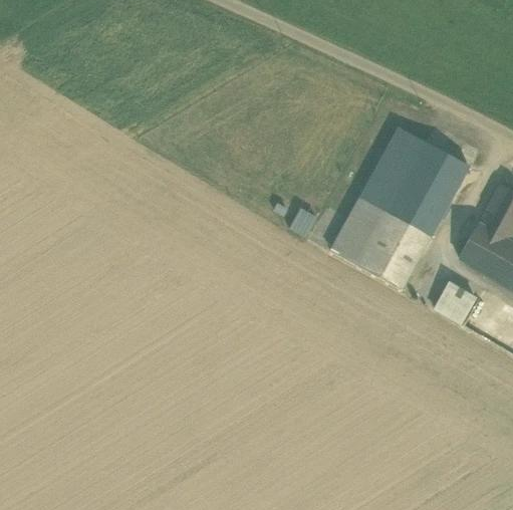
[(398,125),(358,196),(387,212),(426,142),(398,125)]
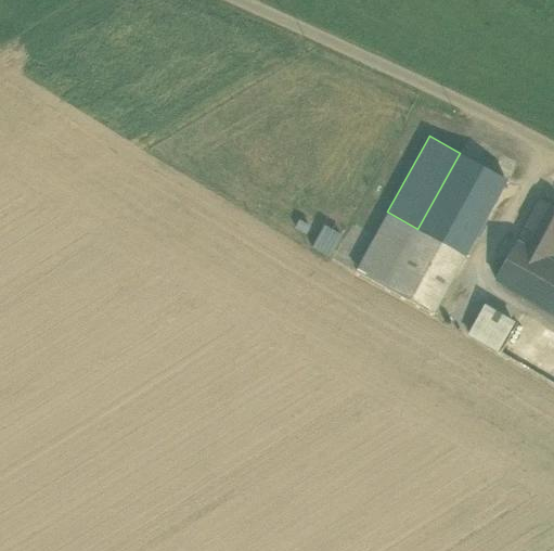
[(460,153),(417,229),(463,254),(505,178),(460,153)]
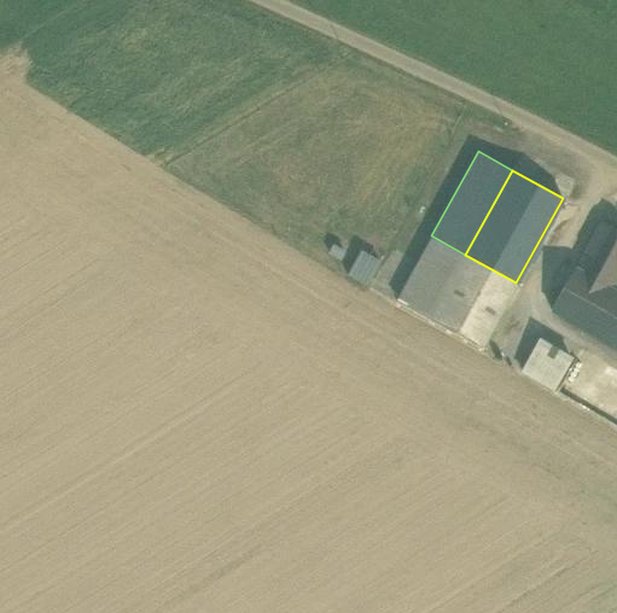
[(616,278),(616,227),(600,219),(574,267),(612,287),(616,278)]
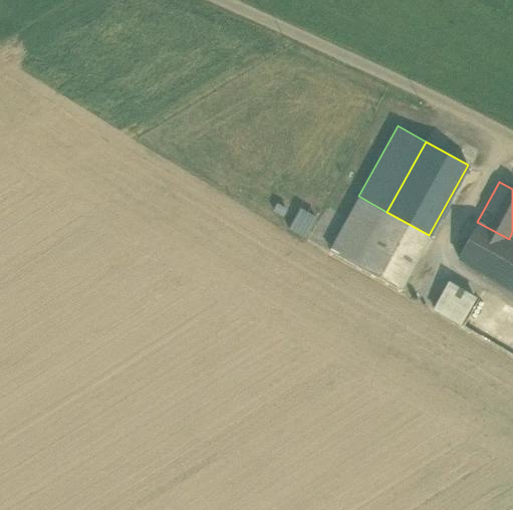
[(387,212),(358,196),(329,249),(357,264),(387,212)]
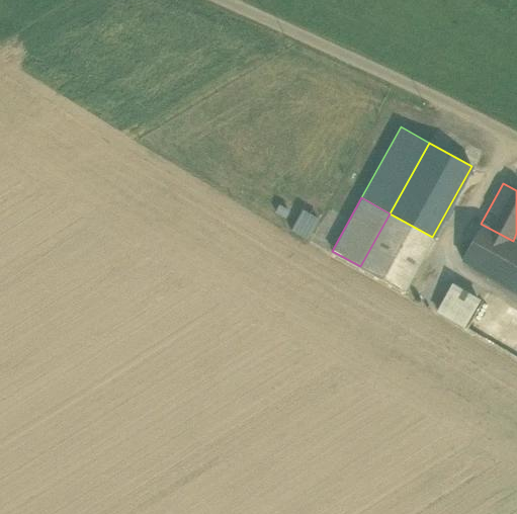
[(432,237),(390,213),(360,266),(403,289),(432,237)]
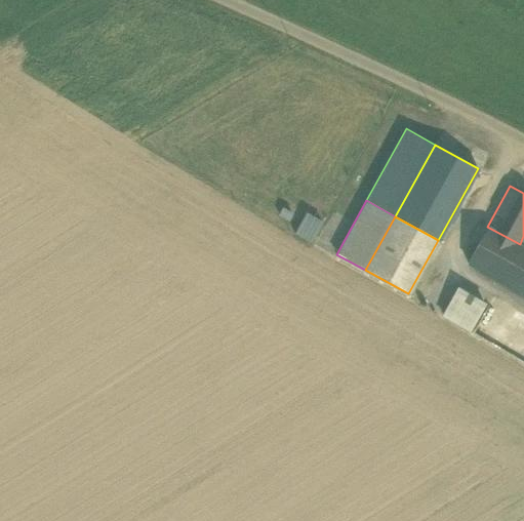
[(523,246),(520,244),(487,227),(468,262),(523,293),(523,246)]
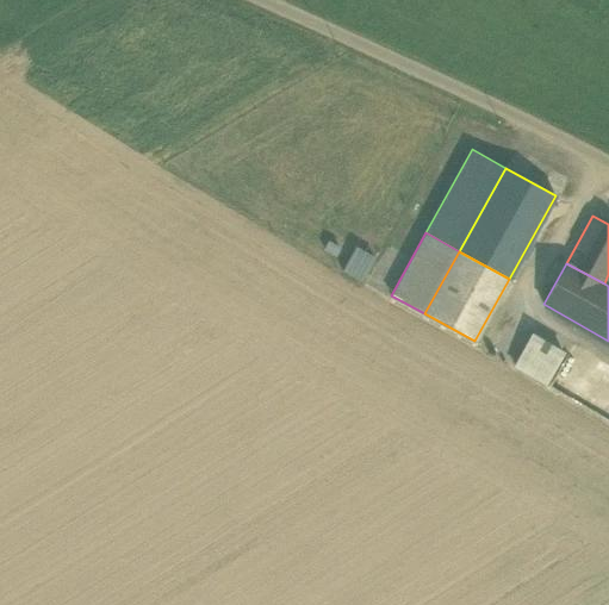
[(533,334),(515,365),(545,381),(563,351),(533,334)]
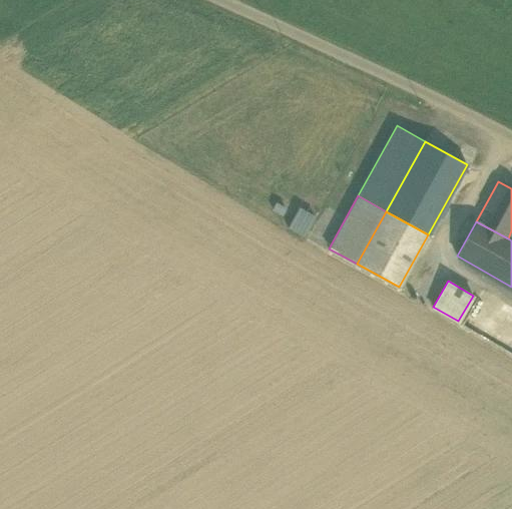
[(471,323),(471,320),(471,318),(470,317),(468,316),(466,315),(464,316),(462,317),(461,319),(461,321),(461,323),(462,324),(464,326),(466,326),(468,325),(470,324),(471,323)]
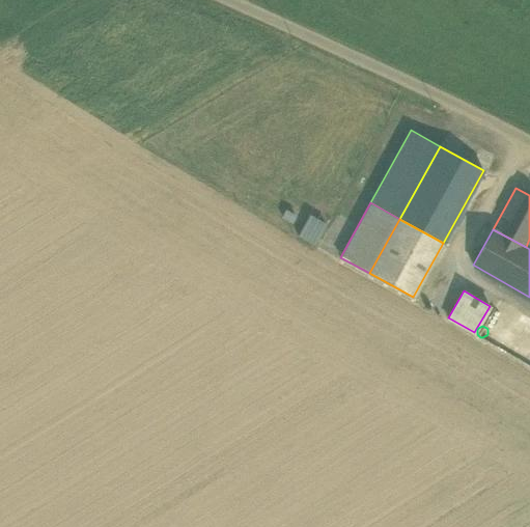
[(498,340),(498,338),(498,336),(497,334),(496,333),(494,332),(492,332),(490,333),(489,335),(487,337),(489,339),(490,340),(491,342),(493,342),(495,342),(497,341),(498,340)]
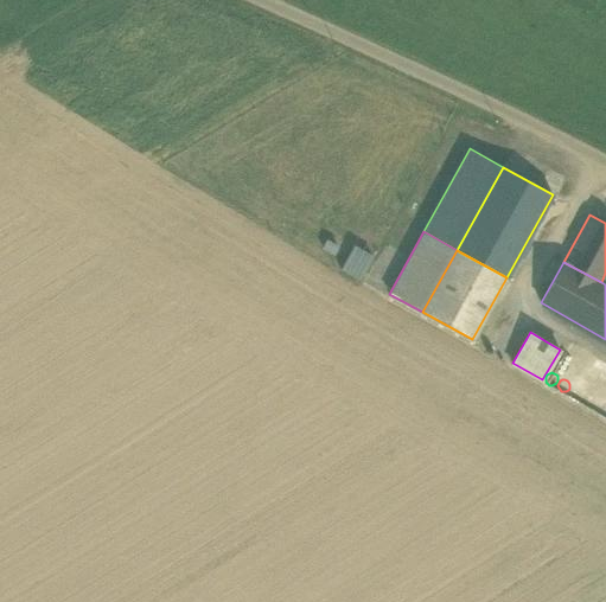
All buildings are outlined.
